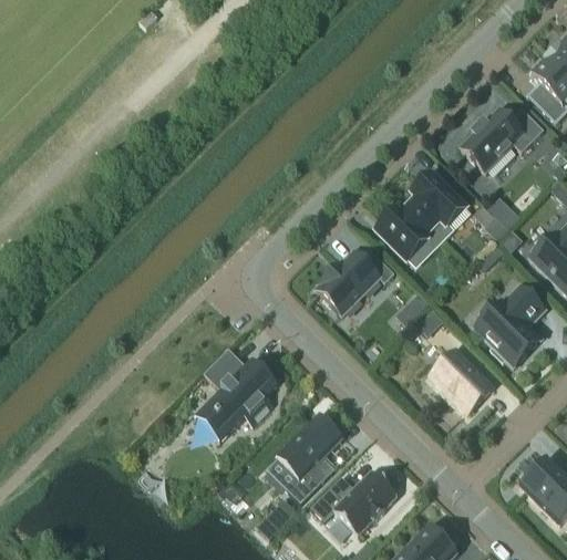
[(150,10),(137,21),(145,29),(156,17),(150,10)]
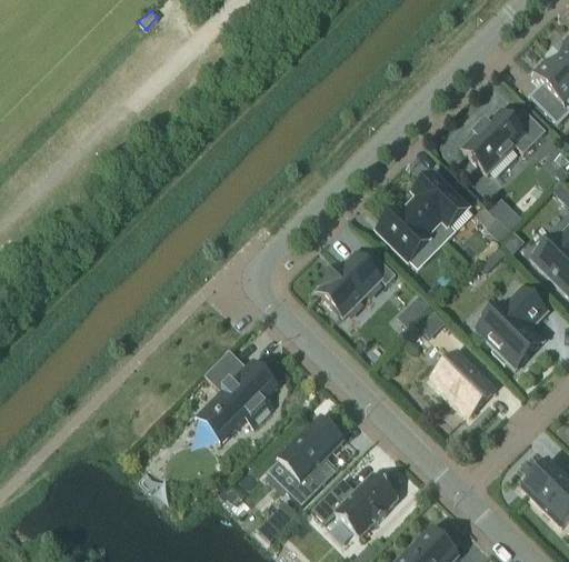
[(552,53),(551,53),(568,70),(568,36),(559,47),(552,53)]
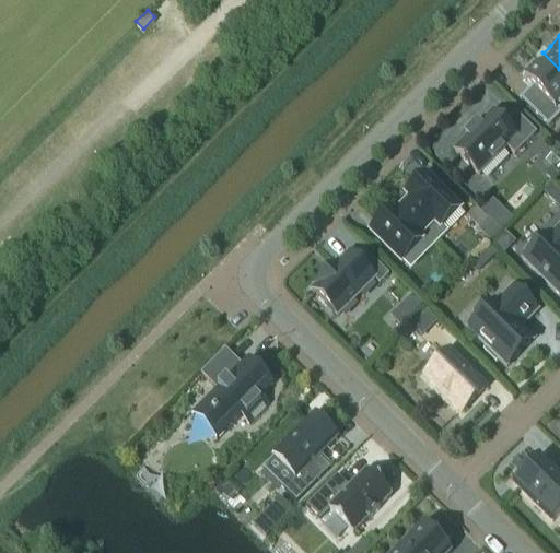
[(533,83),(521,95),(548,122),(559,112),(553,106),(559,98),(559,69),(543,53),(543,54),(536,60),(523,73),(533,83)]
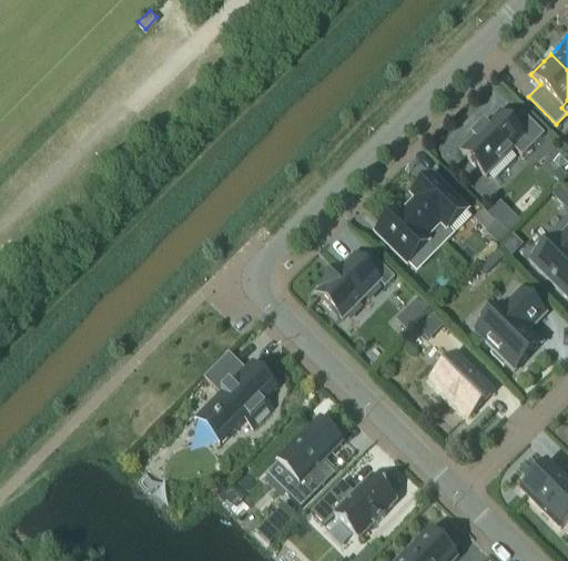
[(472,133),(474,135),(460,149),(486,173),(514,145),(521,153),(544,131),(521,109),(509,122),(498,111),(486,123),(484,121),(482,123),(474,131),(472,133)]
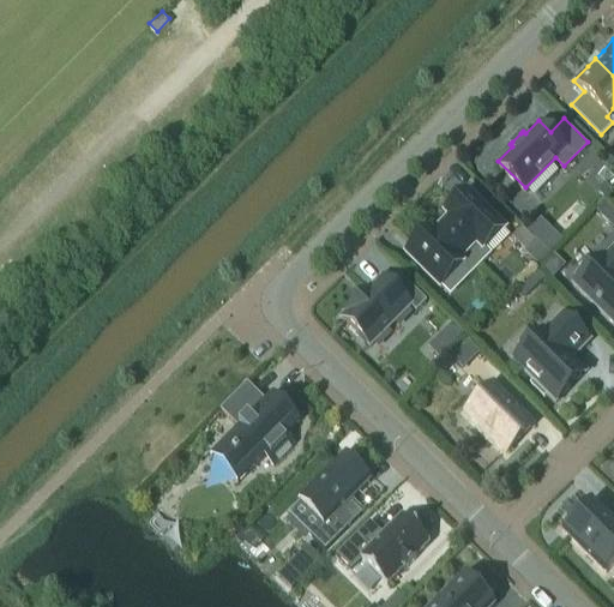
[(603,193),(611,186),(605,180),(597,187),(603,193)]
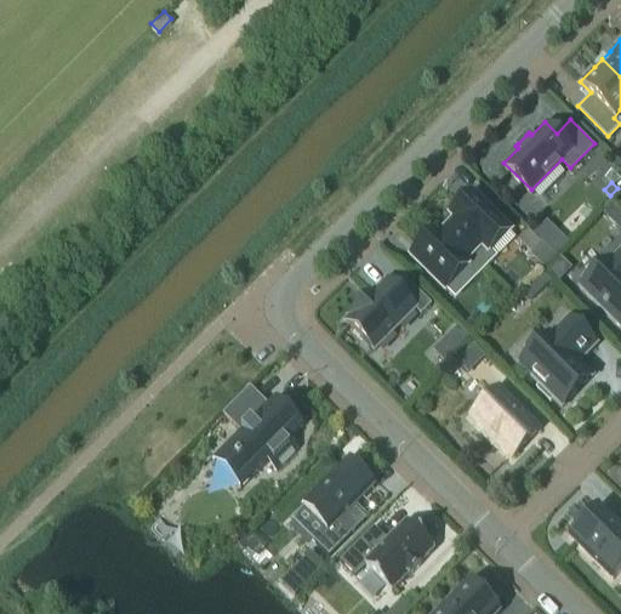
[(446,226),(485,263),(495,253),(490,248),(510,227),(472,189),(450,211),(455,217),(446,226)]
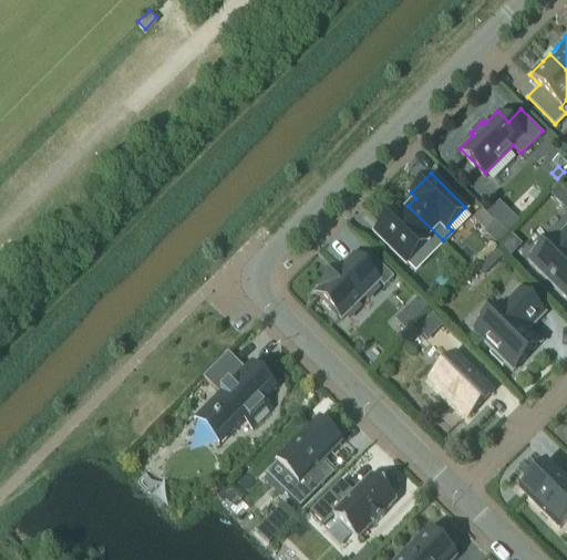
[(433,250),(443,240),(408,206),(400,214),(395,209),(374,229),(406,260),(424,242),(433,250)]
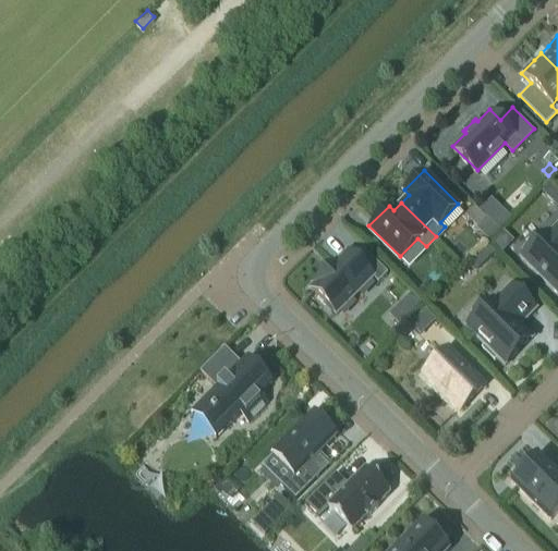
[(477,225),(487,216),(474,204),(465,212),(477,225)]
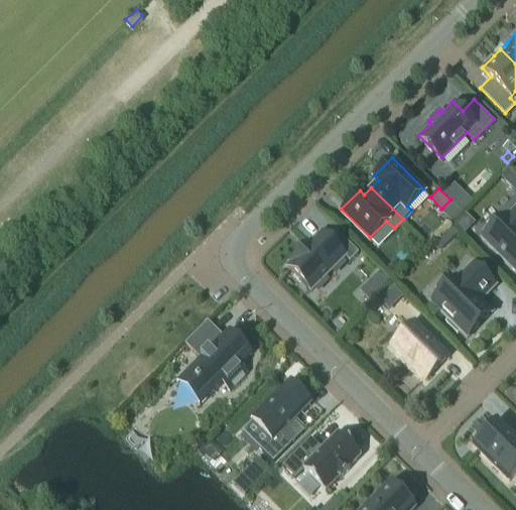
[(515,204),(507,213),(505,211),(482,235),(515,268),(515,204)]
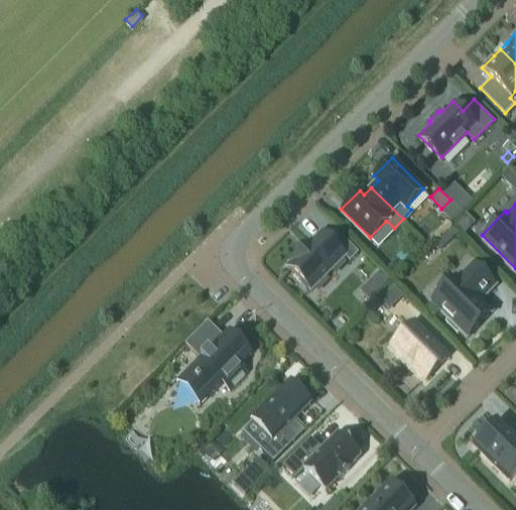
[(447,223),(439,232),(447,241),(457,232),(447,223)]
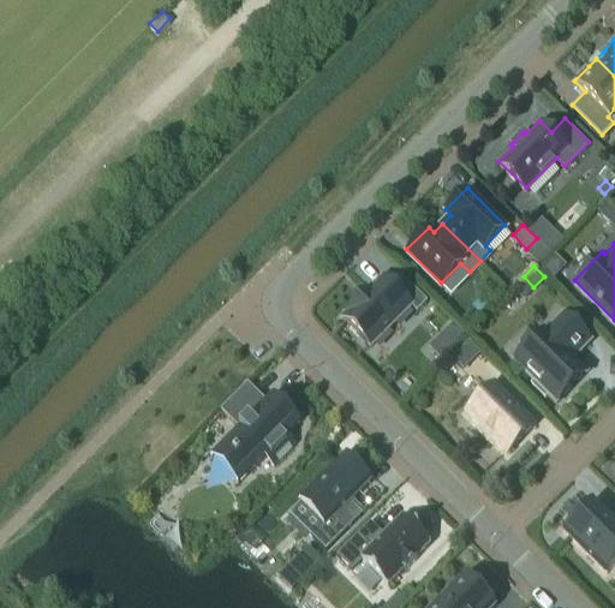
[(428,297),(405,275),(395,286),(382,273),(372,284),(359,297),(342,313),(370,343),(410,302),(417,308),(428,297)]
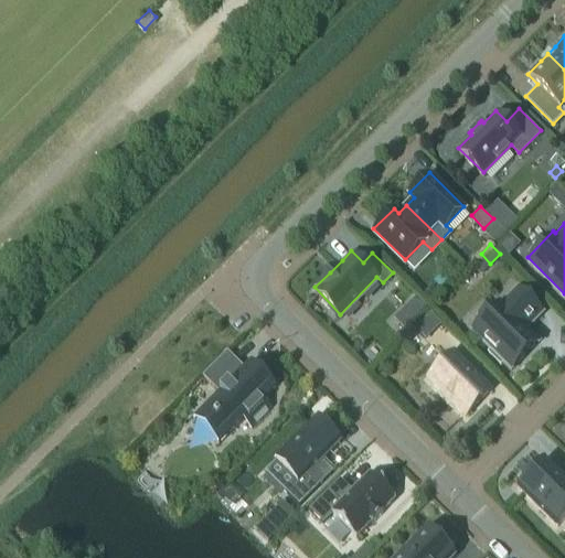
[(430,283),(423,291),(430,299),(438,291),(430,283)]
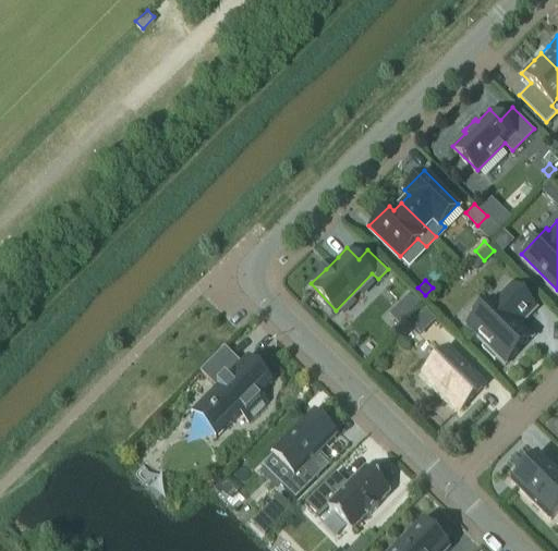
[(493,296),(466,322),(485,342),(482,345),(494,356),(497,353),(505,360),(531,334),(518,321),(534,305),(511,281),(495,298),(493,296)]
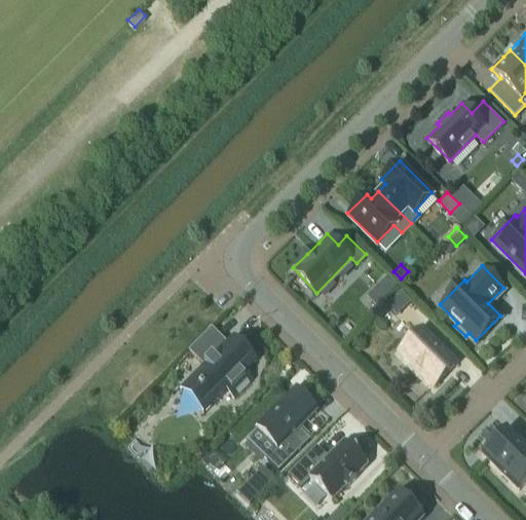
[(384,275),(378,282),(387,291),(395,285),(384,275)]
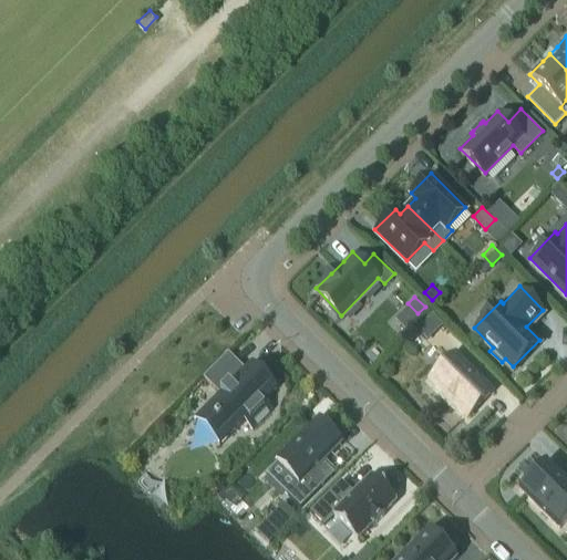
[(432,311),(415,327),(425,335),(441,320),(432,311)]
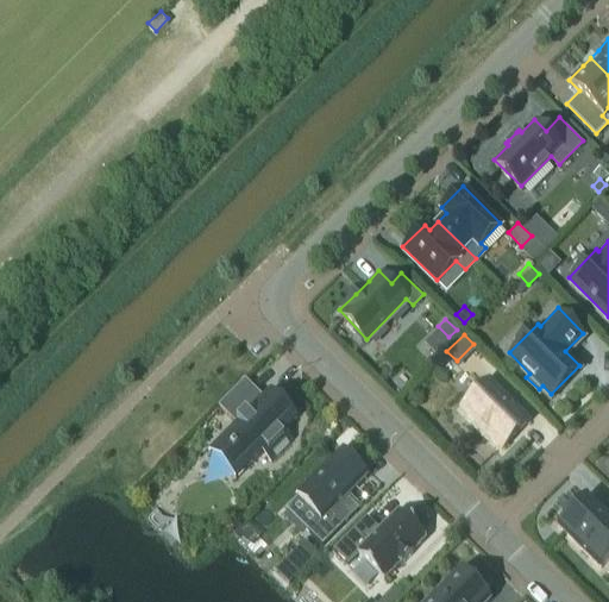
[(220,438),(248,464),(263,450),(271,458),(294,436),(286,427),(297,415),(271,388),(265,395),(246,376),(219,402),(237,421),(220,438)]
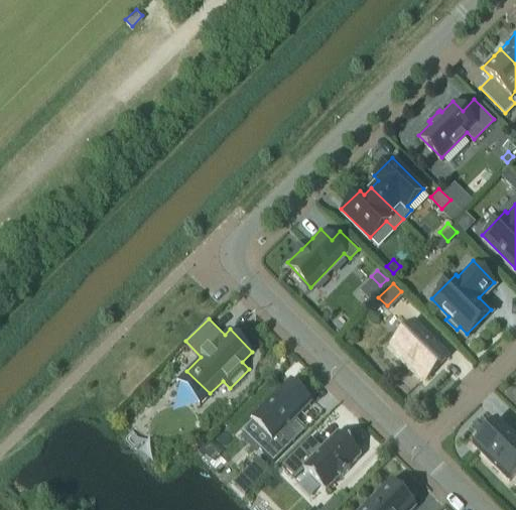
[(448,353),(414,320),(391,343),(424,377),(448,353)]
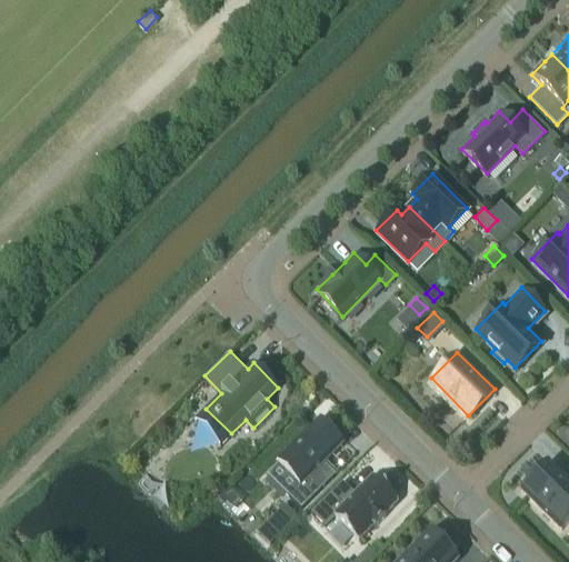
[(319,420),(278,461),(300,482),(289,493),(301,505),(326,480),(315,469),(340,442),(319,420)]
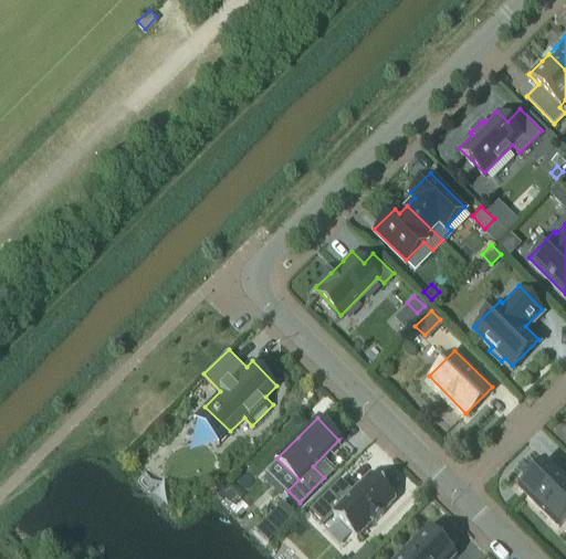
[(565,478),(545,457),(519,484),(557,524),(565,514),(565,478)]
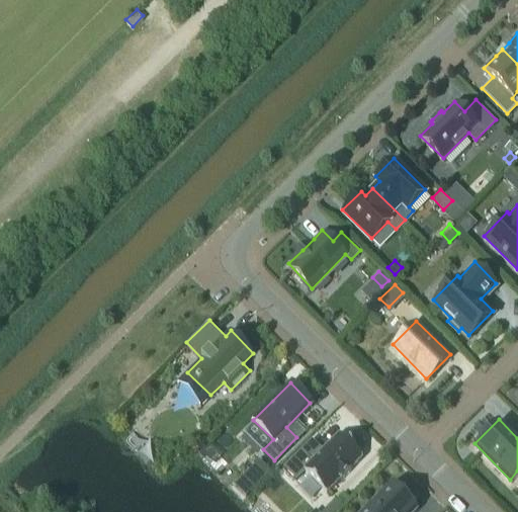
[(312,437),(284,464),(295,475),(305,465),(327,489),(340,476),(341,477),(351,467),(350,466),(362,454),(339,431),(322,448),(312,437)]
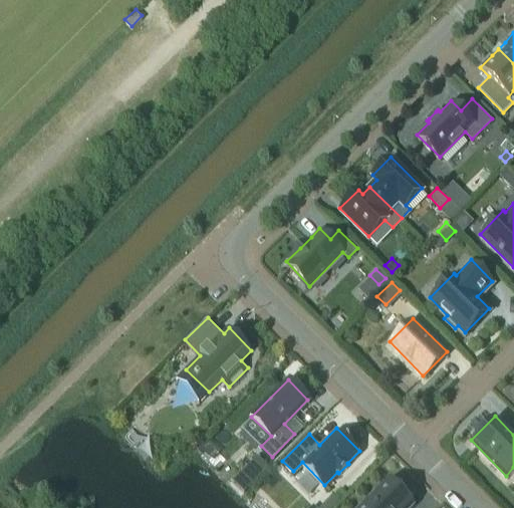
[(252,460),(232,480),(243,491),(263,471),(252,460)]
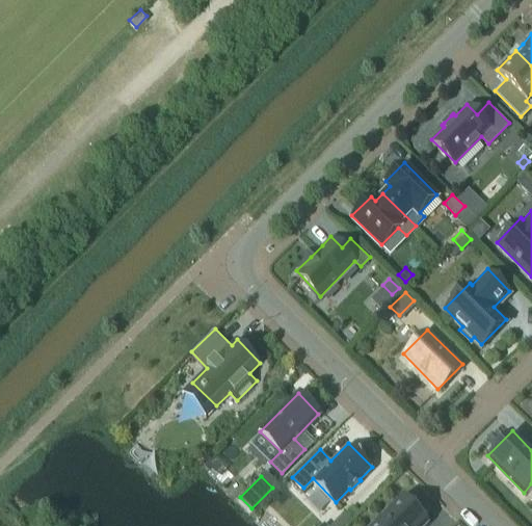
[(420,525),(426,520),(402,497),(372,525),(420,525)]
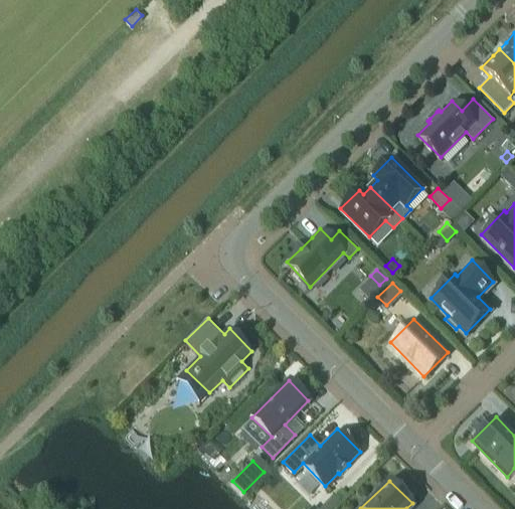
[(341,488),(335,494),(341,500),(347,494),(341,488)]
